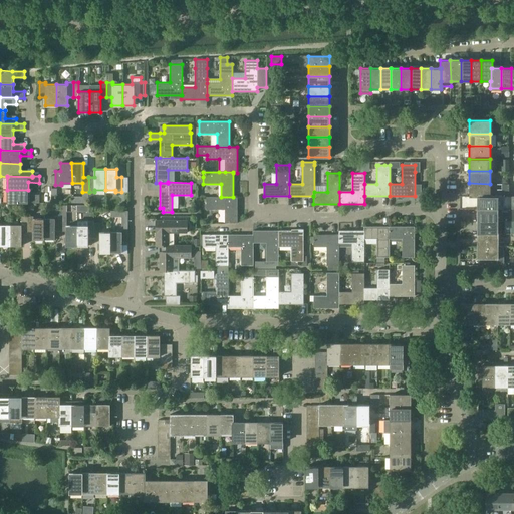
[(469,197),(477,197),(477,196),(490,196),(490,184),(469,183),(469,197)]
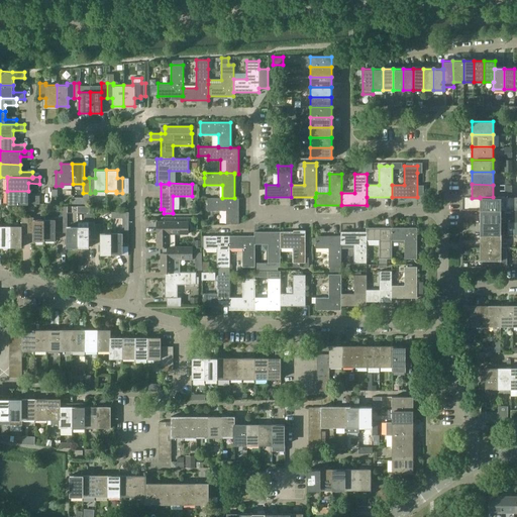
[(28,198),(28,191),(7,191),(7,204),(28,204),(39,204),(39,198),(28,198)]
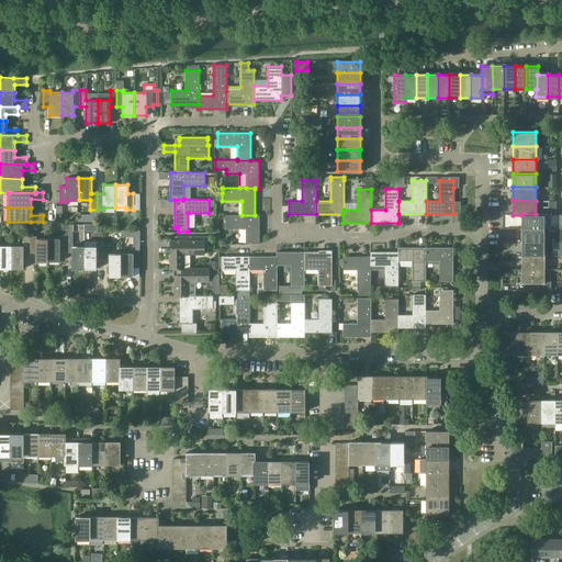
[(521,214),(521,215),(521,228),(544,228),(544,214),(536,214),(521,214)]
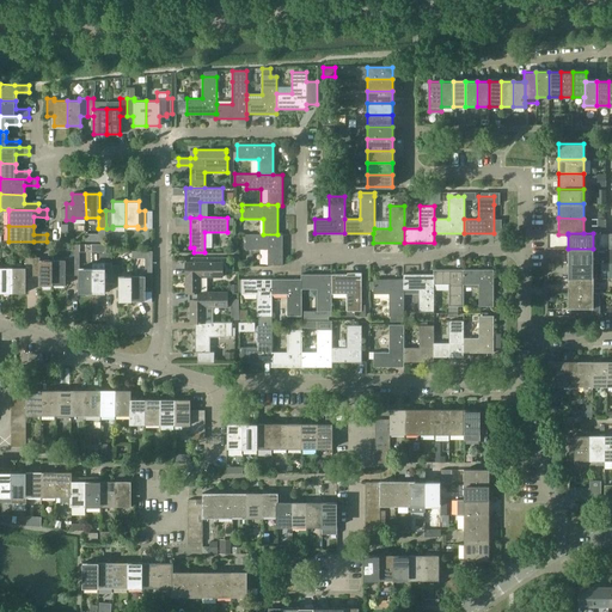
[(282,234),(277,234),(263,234),(245,234),(245,249),(268,249),(268,264),(282,264),(282,234)]
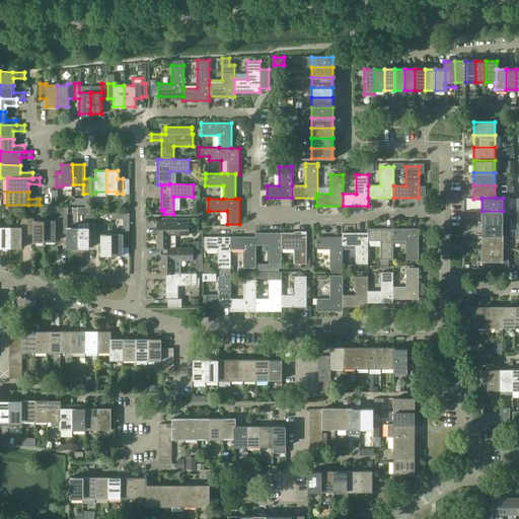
[(503,223),(503,211),(482,211),(482,223),(503,223)]
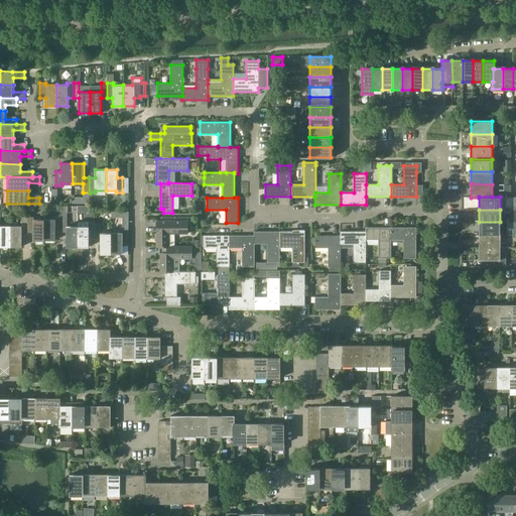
[(21,226),(10,226),(10,247),(21,247),(21,232),(27,232),(27,217),(21,217),(21,226)]
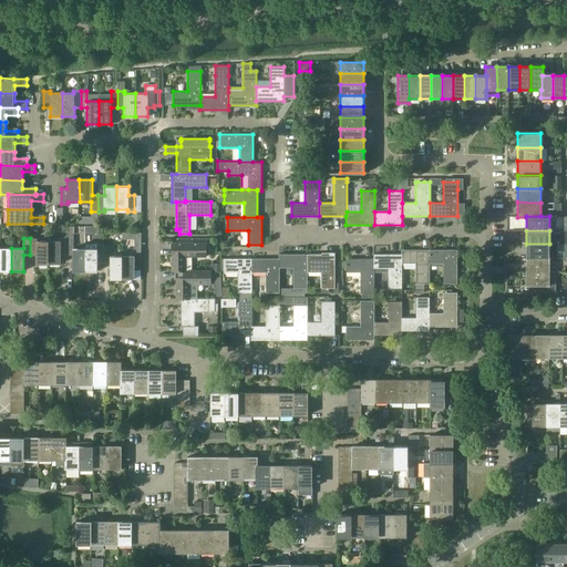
[(37,238),(30,238),(30,255),(37,255),(37,264),(49,264),(49,240),(37,240),(37,238)]
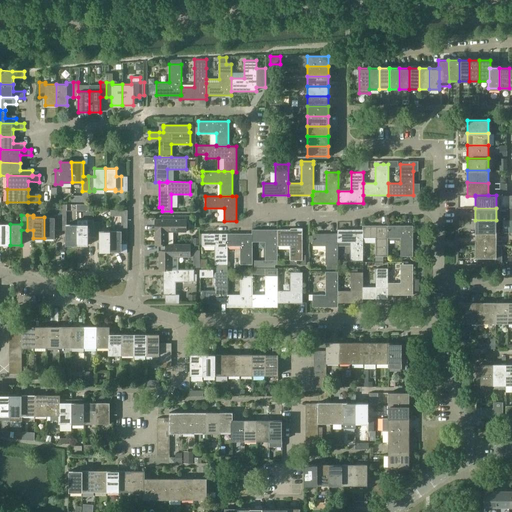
[(55,217),(44,217),(44,238),(54,238),(54,230),(60,230),(60,215),(55,215),(55,217)]
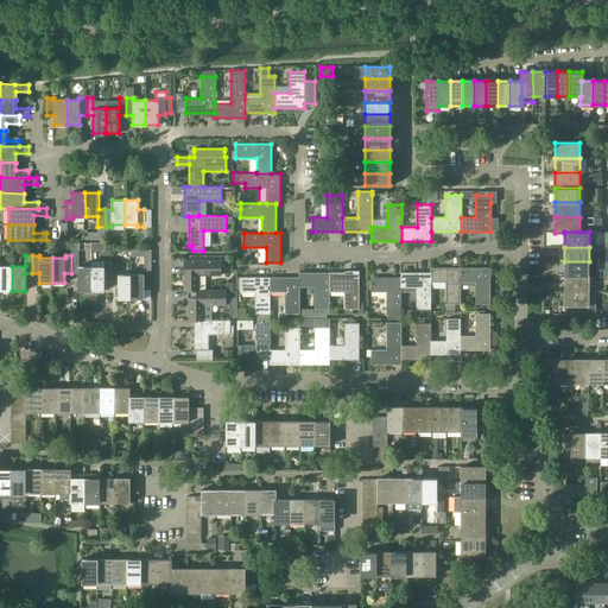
[(78,255),(71,255),(71,273),(78,273),(78,290),(92,290),(92,266),(78,266),(78,255)]
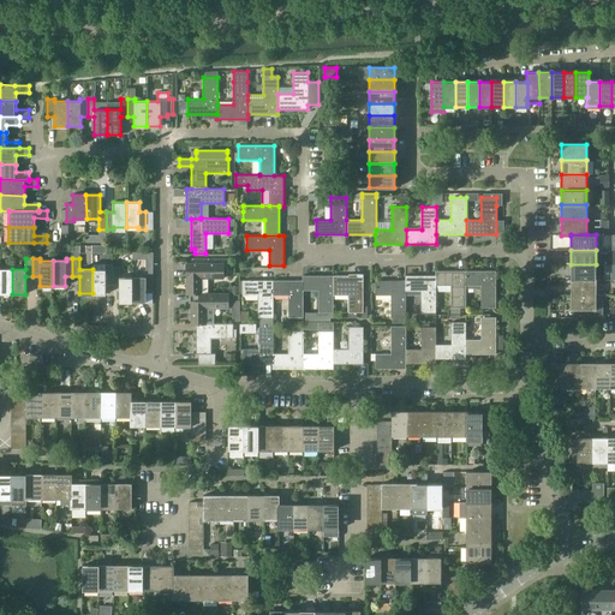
[(201,293),(201,279),(224,279),(224,263),(186,264),(186,294),(191,294),(191,293),(201,293)]
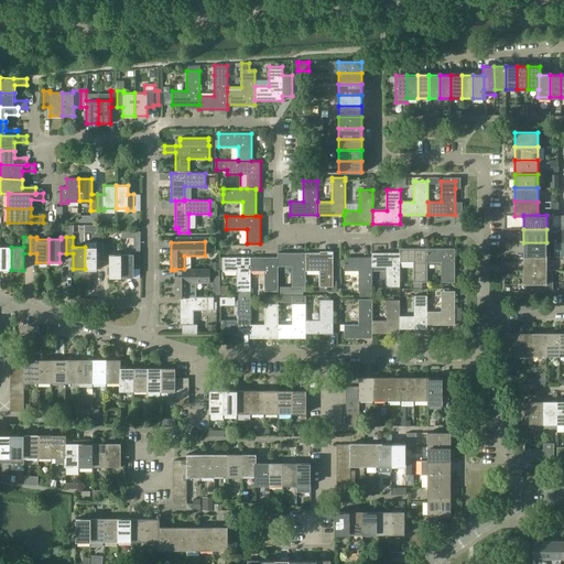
[(85,247),(85,269),(96,269),(96,261),(102,261),(102,245),(102,242),(85,242),(85,247)]
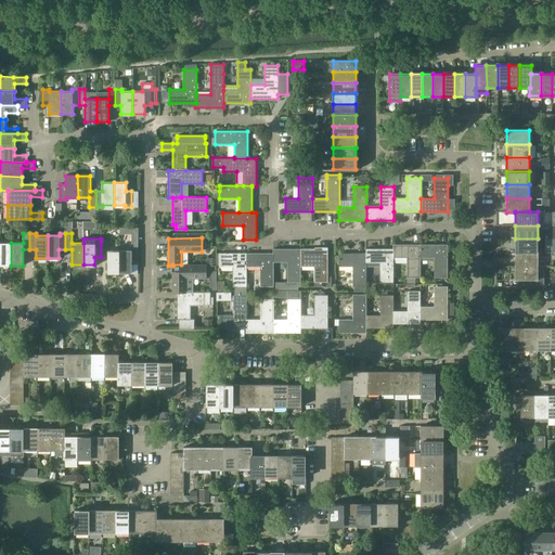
[(538,253),(538,239),(515,239),(515,252),(538,253)]
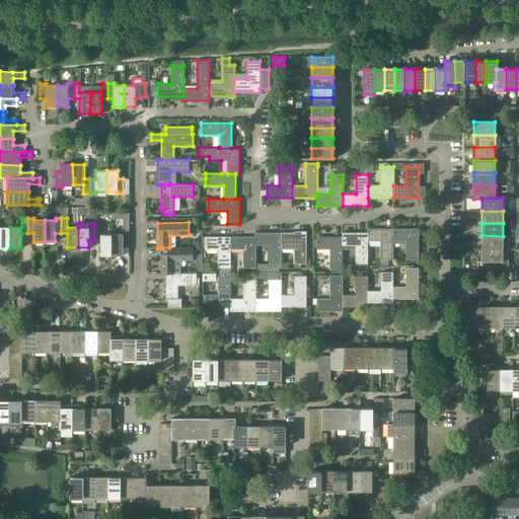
[(101,225),(94,225),(94,240),(100,240),(100,254),(112,254),(112,234),(101,234),(101,225)]
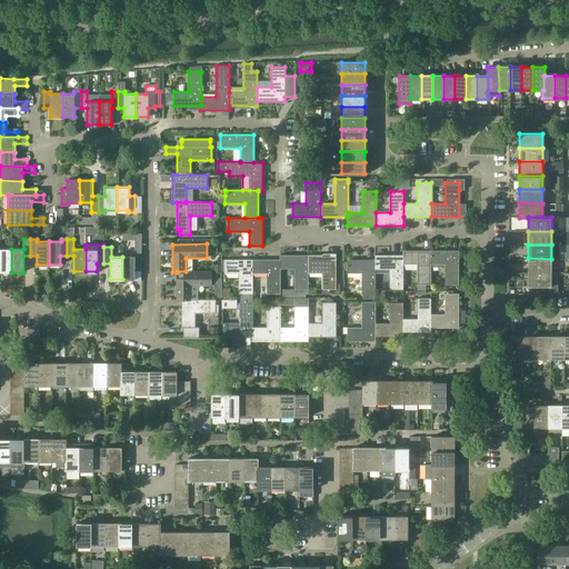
[(0,271),(11,272),(11,249),(0,249),(0,271)]
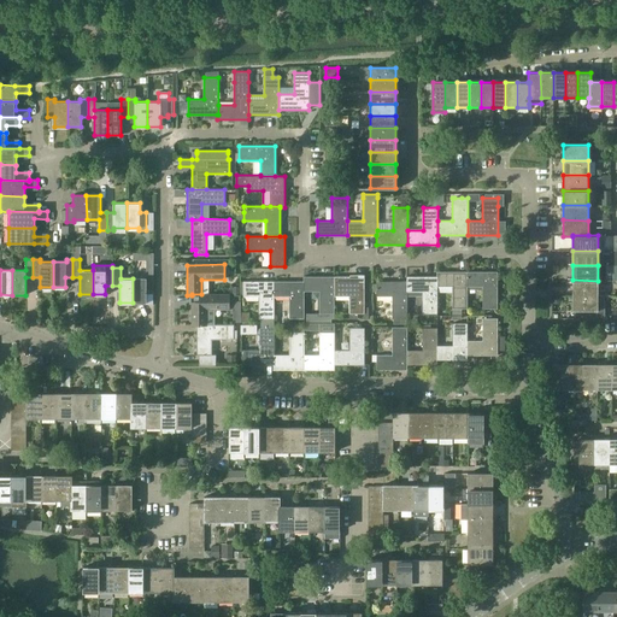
[(436,271),(436,276),(438,276),(438,287),(452,287),(452,309),(468,309),(468,287),(466,287),(466,271),(436,271)]
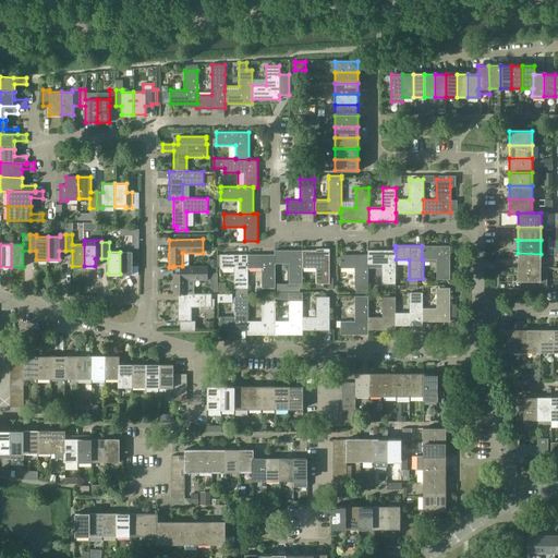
[(450,245),(422,245),(422,259),(423,259),(436,259),(436,279),(450,279),(450,245)]
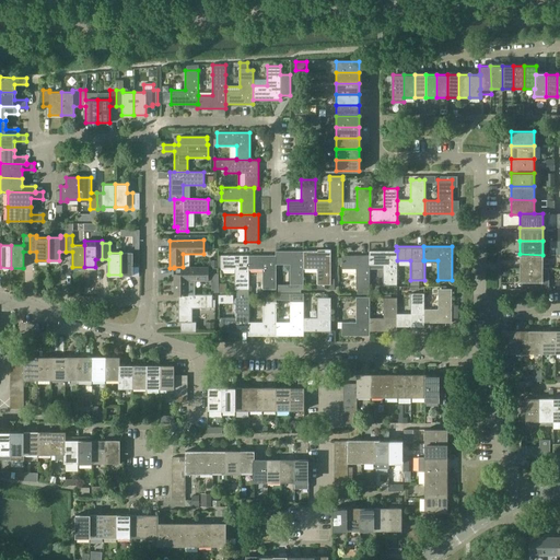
[(132,253),(120,253),(120,275),(132,275),(132,266),(139,266),(139,251),(132,251),(132,253)]
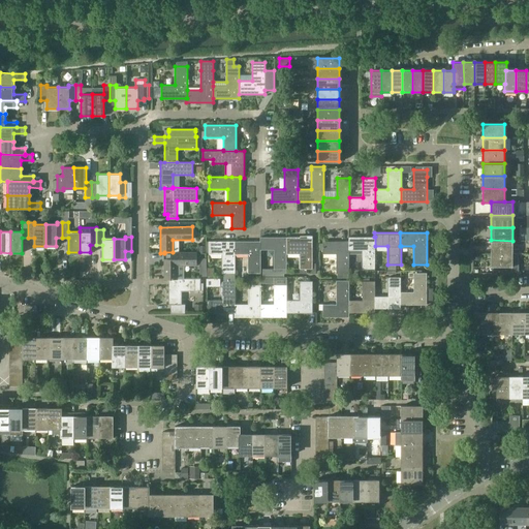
[(348,237),(348,241),(348,250),(349,250),(362,250),(362,269),(375,269),(375,246),(375,237),(374,237),(348,237)]
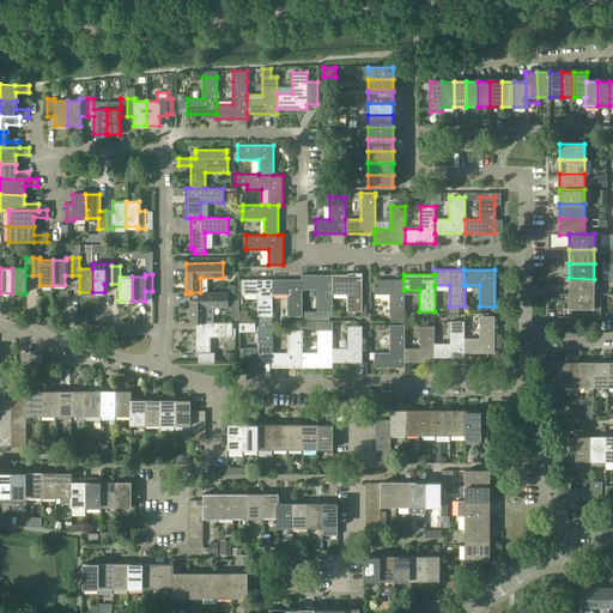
[(301,275),(301,280),(302,289),(317,289),(317,311),(332,311),(332,295),(332,290),(332,275),(301,275)]
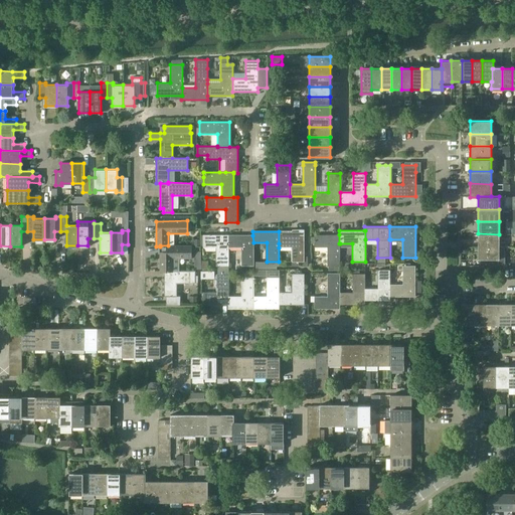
[(292,262),(292,267),(299,267),(299,262),(304,262),(304,256),(304,231),(279,231),(279,243),(279,247),(292,247),(292,262)]
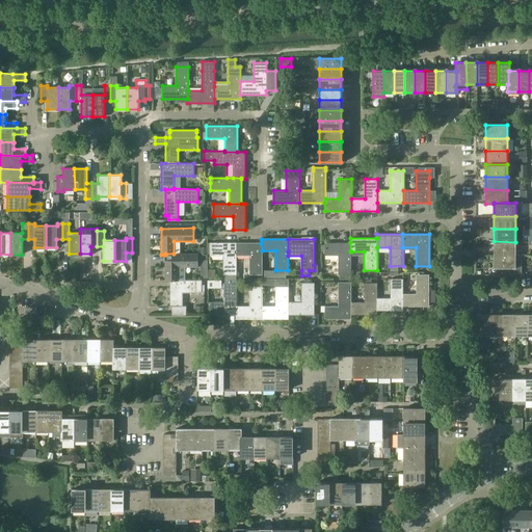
[(494,241),(494,255),(515,255),(515,242),(494,241)]
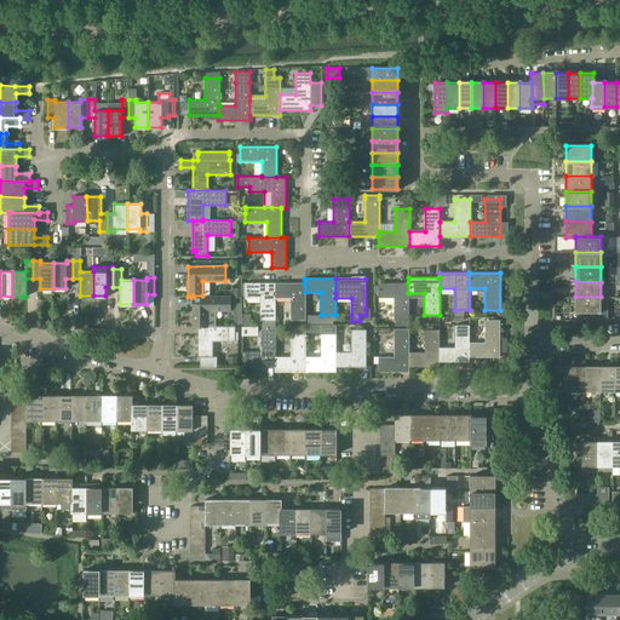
[(275,320),(275,298),(275,282),(245,282),(245,298),(260,298),(260,320),(275,320)]
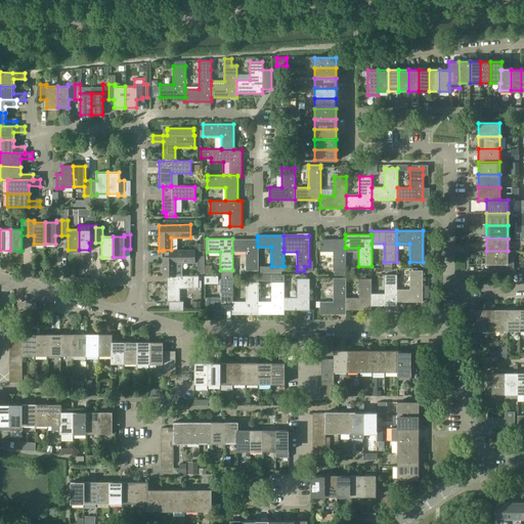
[(257,239),(232,238),(232,252),(246,252),(246,270),(258,270),(258,247),(257,239)]
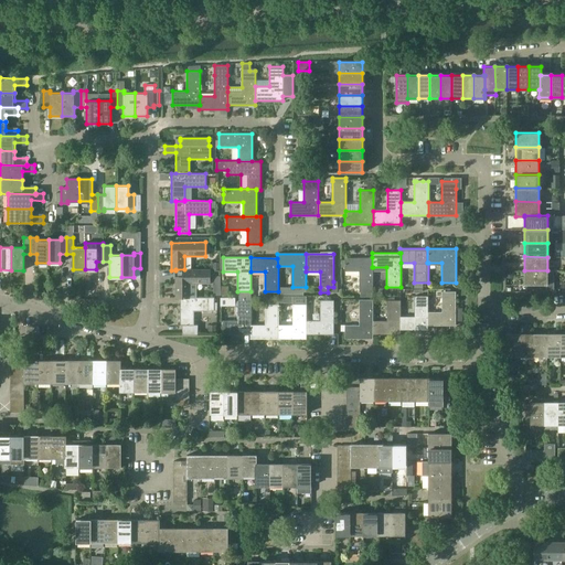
[(372,257),(344,257),(345,272),(359,272),(359,291),(361,291),(361,297),(372,297),(372,291),(373,291),(373,267),(372,267),(372,257)]
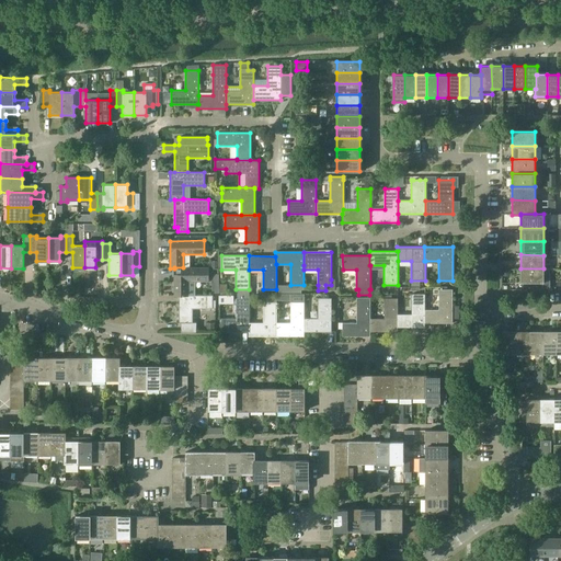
[(174,296),(179,296),(179,295),(189,295),(187,282),(208,282),(208,267),(183,267),(174,267),(174,268),(174,296)]
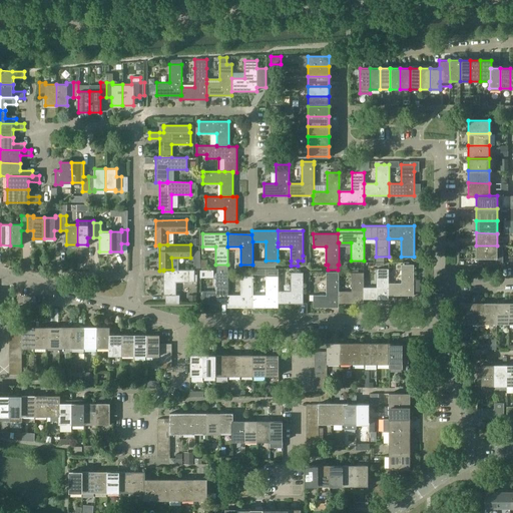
[(503,245),(497,245),(476,245),(476,259),(496,259),(496,263),(503,263),(503,251),(503,245)]
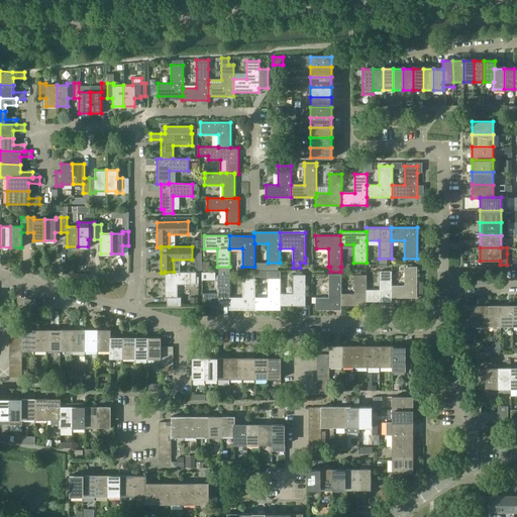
[(404,287),(392,287),(392,298),(417,298),(417,268),(412,268),(409,268),(406,268),(404,268),(404,287)]
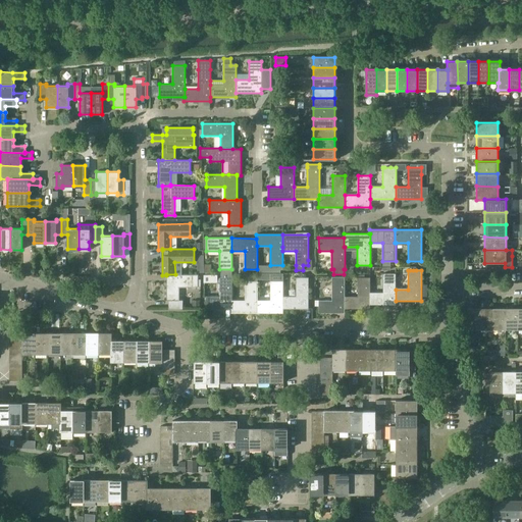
[(282,313),(282,308),(282,296),(282,273),(257,273),(257,279),(270,279),(270,301),(257,301),(257,313),(282,313)]
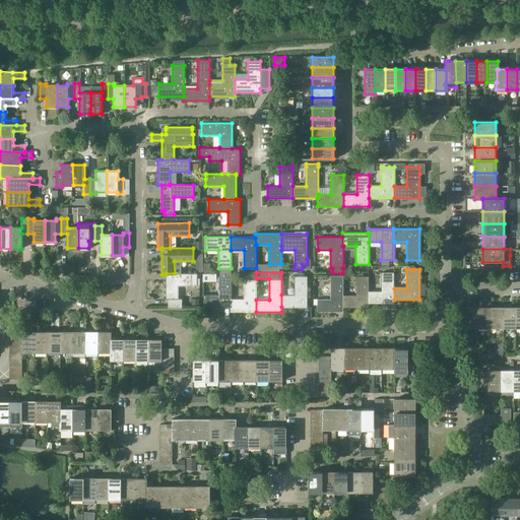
[(394,304),(394,300),(394,288),(394,272),(381,272),(381,290),(369,290),(369,304),(394,304)]
